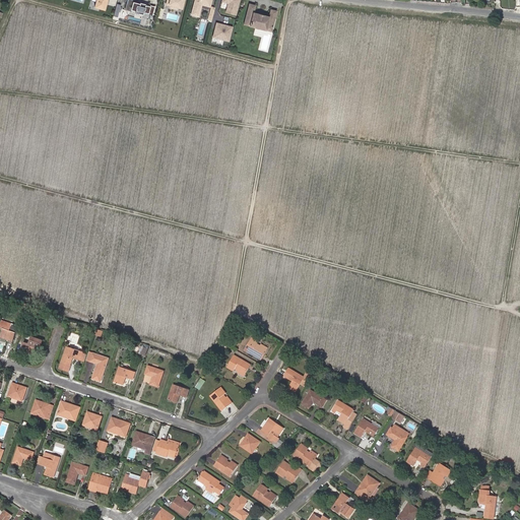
[(94,0),(93,6),(104,9),(106,0),(94,0)]
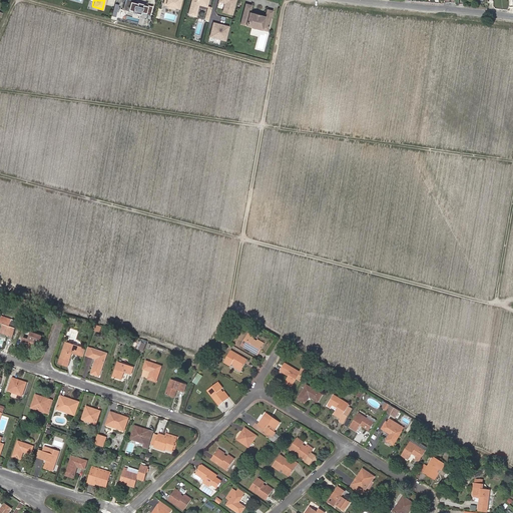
[(122,8),(128,10),(128,9),(133,10),(133,11),(140,13),(141,12),(150,14),(152,6),(147,4),(147,5),(137,2),(135,2),(136,0),(133,0),(125,0),(124,5),(124,4),(122,8)]
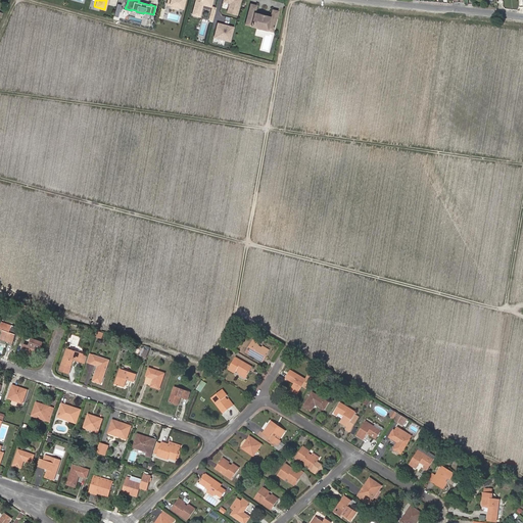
[(194,0),(191,14),(198,16),(202,4),(210,6),(211,0),(194,0)]
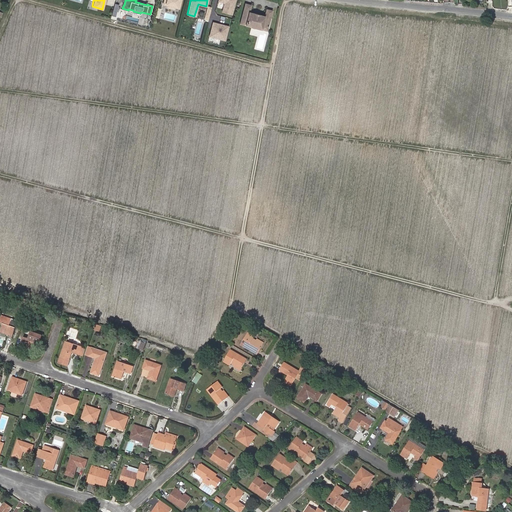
[(217,0),(218,1),(224,3),(222,11),(231,14),(234,0),(217,0)]
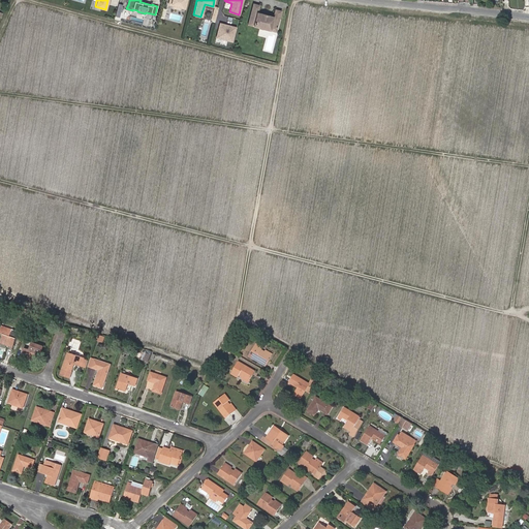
[(253,3),(247,25),(276,32),(281,10),(275,9),(273,17),(257,12),(259,5),(253,3)]
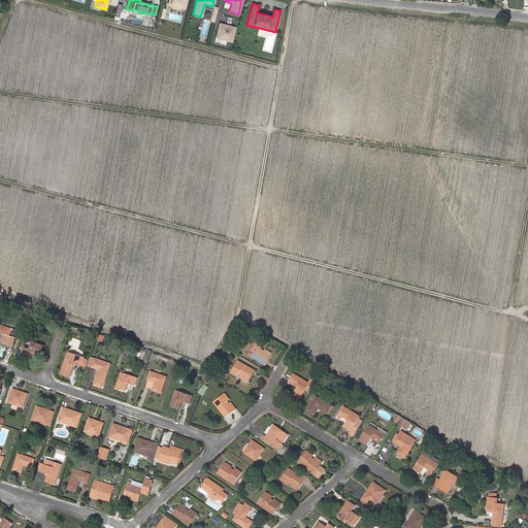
[(219,23),(215,37),(231,41),(235,27),(219,23)]
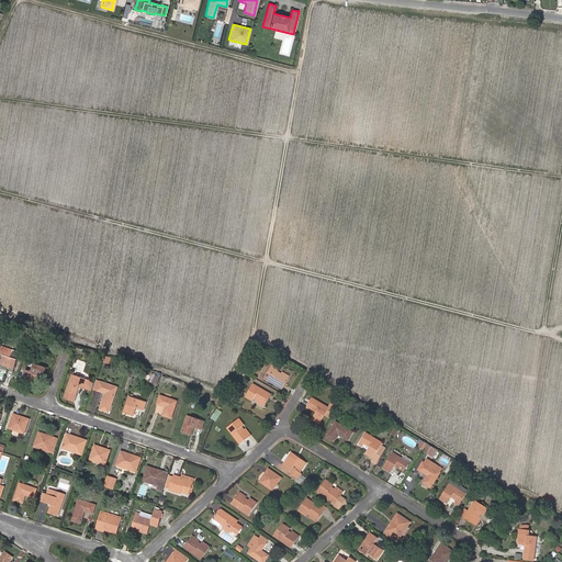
[(11,367),(10,368),(14,369),(19,355),(19,352),(13,350),(13,351),(1,347),(0,351),(0,353),(3,356),(0,363),(11,367)]
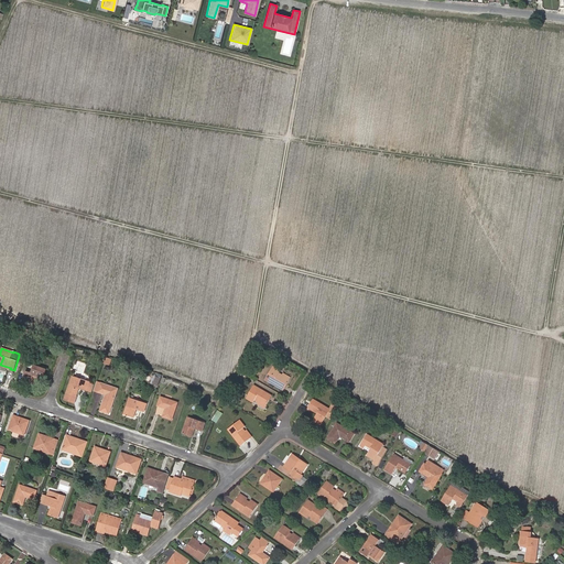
[(34,366),(32,373),(25,371),(22,380),(36,384),(39,376),(43,377),(45,370),(34,366)]
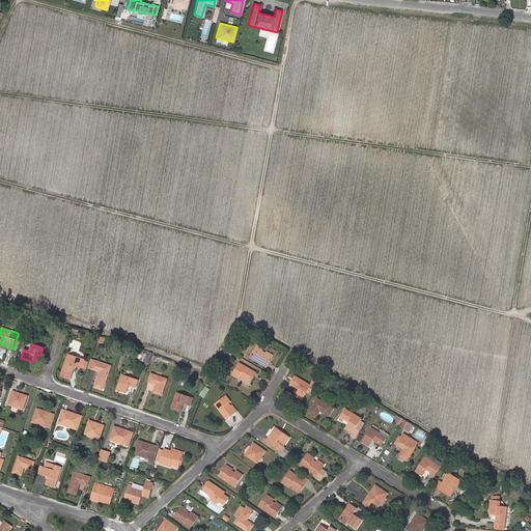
[(273,357),(267,353),(262,352),(264,350),(257,345),(251,358),(267,367),(273,357)]
